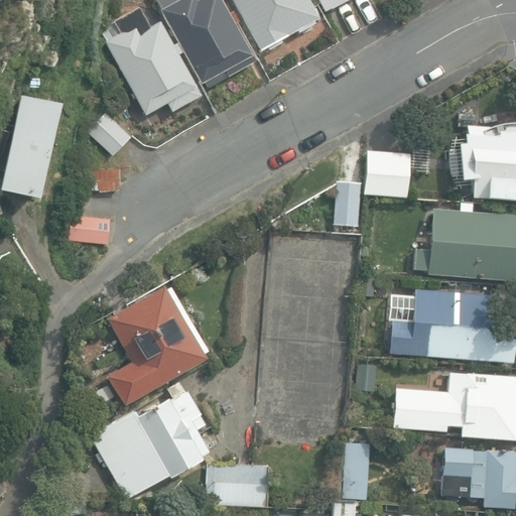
[(205,83),(208,90),(253,65),(233,25),(239,22),(233,12),(226,15),(218,0),(156,0),(161,10),(160,11),(200,85),(205,83)]
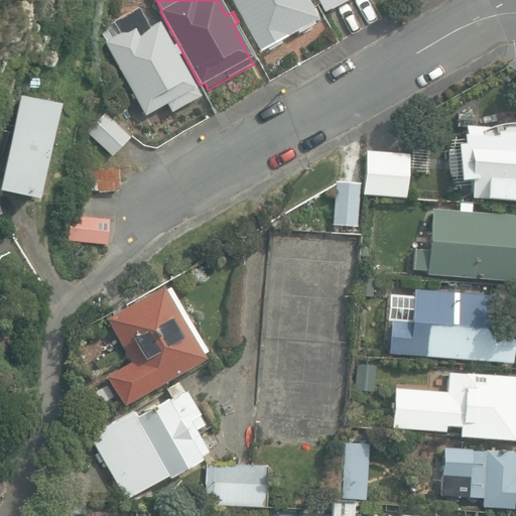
[(231,0),(259,51),(317,19),(306,0),(231,0)]
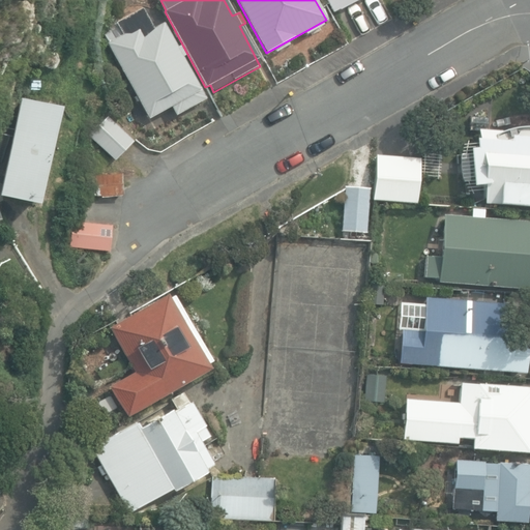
[(334,0),(340,10),(358,0),(334,0)]
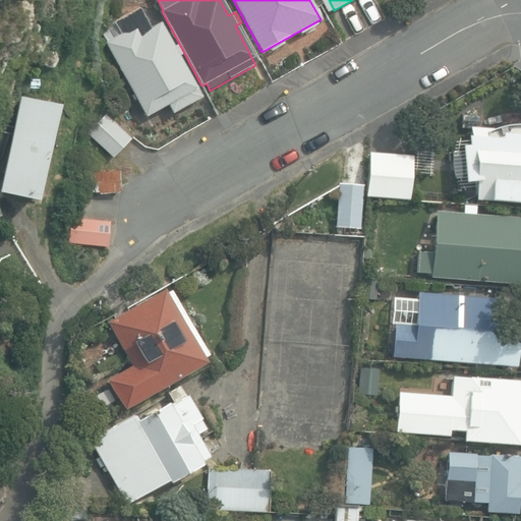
[(107,43),(147,117),(169,105),(173,113),(203,97),(179,56),(183,54),(178,44),(173,47),(161,22),(151,29),(140,8),(115,22),(121,35),(107,43)]
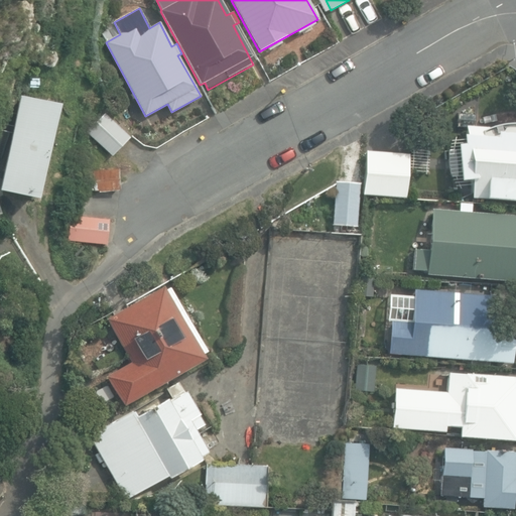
[(0,181),(0,190),(36,200),(55,107),(18,99),(0,181)]
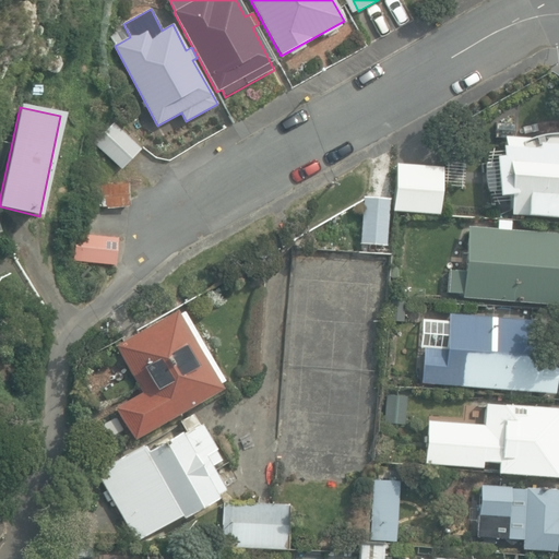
[(94,143),(122,169),(140,150),(113,123),(94,143)]
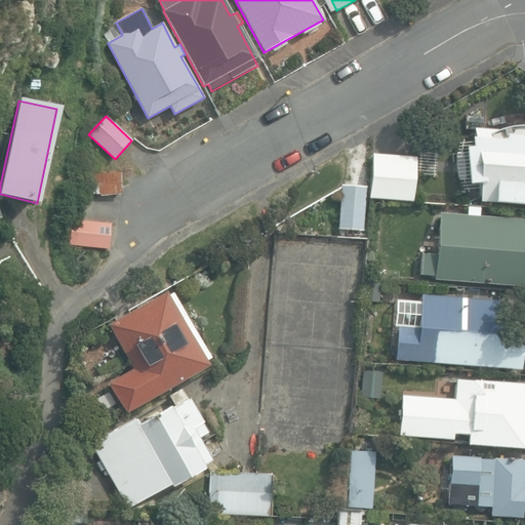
[(524,126),(516,126),(498,128),(473,129),(474,143),(471,143),(471,149),(466,149),(470,171),(469,187),(480,188),(479,202),(495,203),(495,207),(524,209),(524,126)]
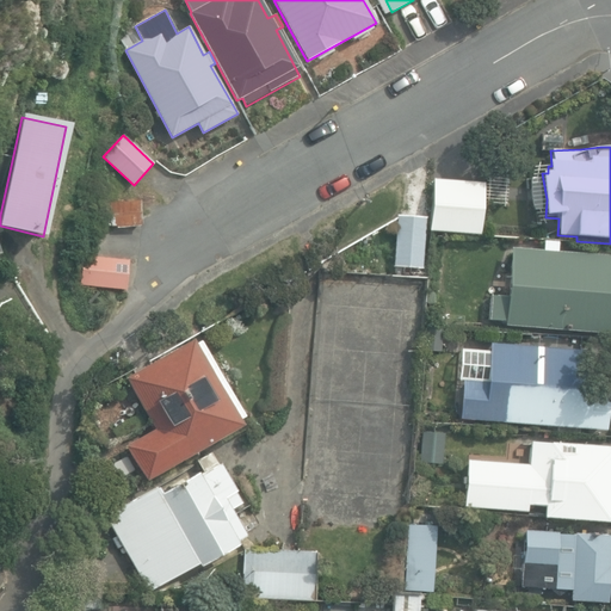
[(430,232),(482,235),(485,183),(432,179),(430,232)]
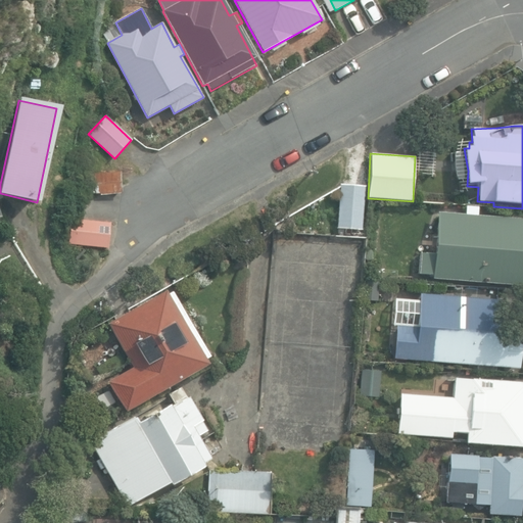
[(122,172),(82,173),(82,195),(123,193),(122,172)]
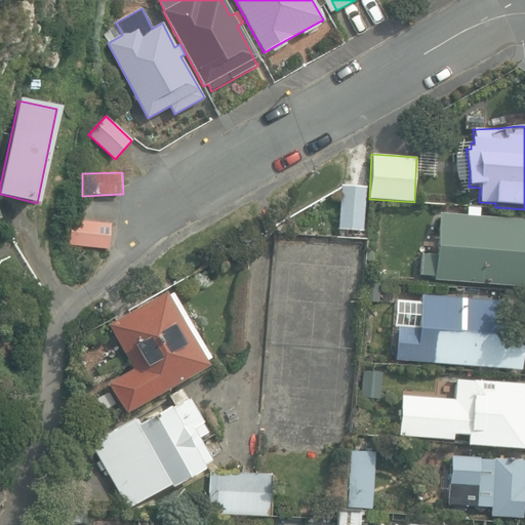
[(337,228),(363,230),(366,187),(341,185),(337,228)]
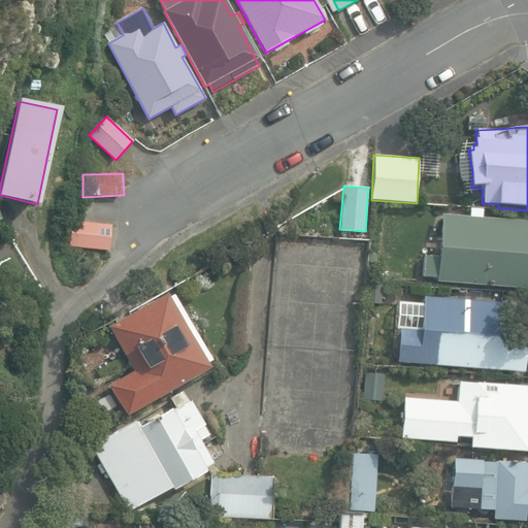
[(433,282),(526,289),(527,267),(527,220),(481,217),(481,209),(468,208),(467,215),(440,212),(436,259),(423,257),(421,276),(434,277),(433,282)]
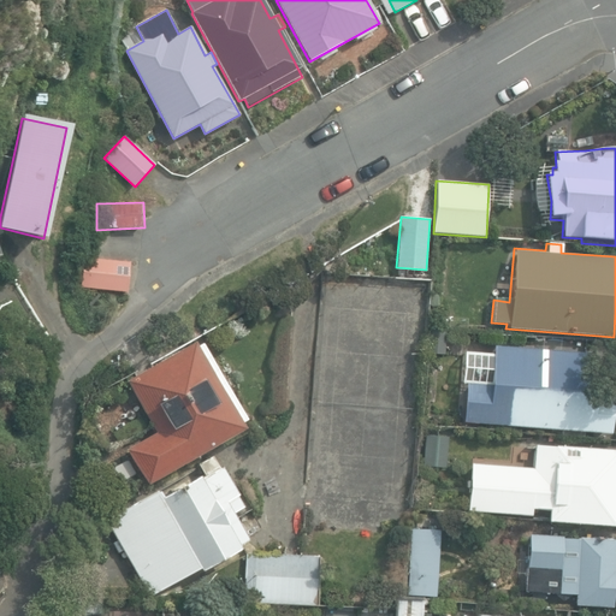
[(82,301),(128,306),(131,276),(86,272),(82,301)]
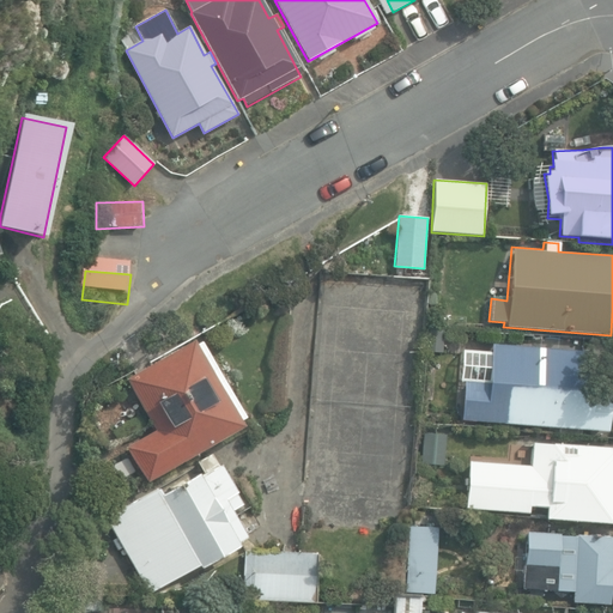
[(126,448),(146,483),(242,426),(238,420),(243,418),(200,343),(195,346),(192,341),(125,381),(155,431),(126,448)]
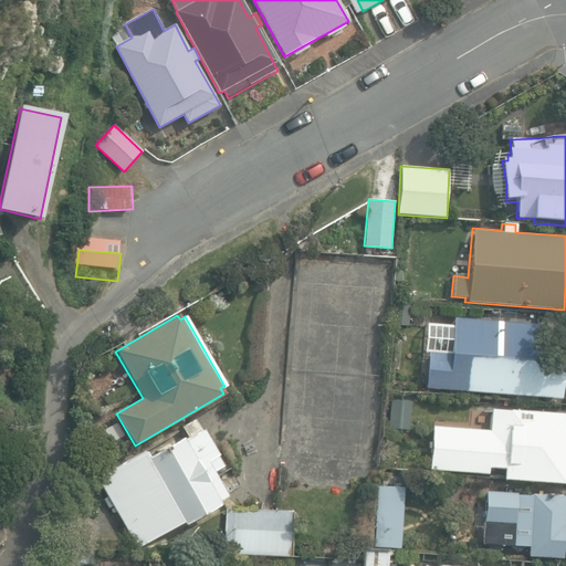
[(538,324),(452,318),(450,353),(428,352),(425,388),(562,400),(564,368),(545,367),(546,352),(537,350),(538,324)]
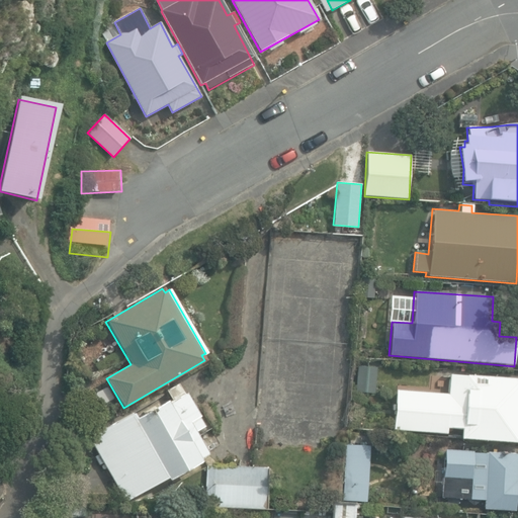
[(375,394),(377,366),(358,364),(356,392),(375,394)]
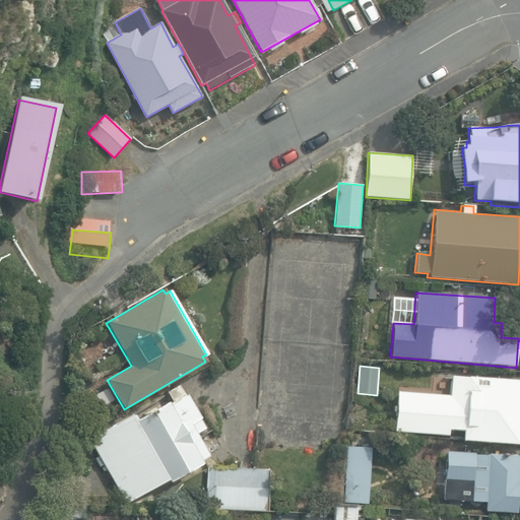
[(449,394),(398,392),(396,434),(449,437),(449,430),(464,431),(463,443),(519,446),(519,379),(450,376),(449,394)]
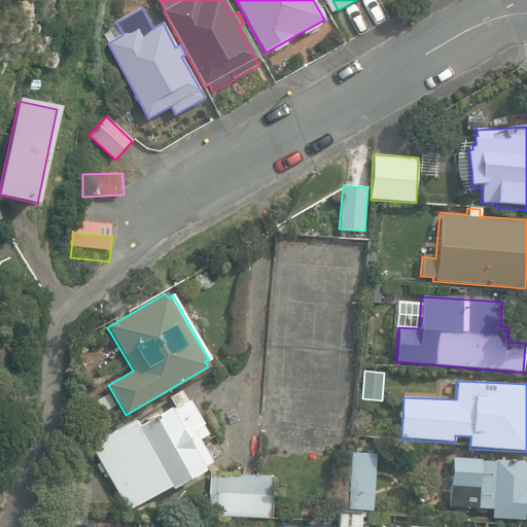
[(91,445),(128,511),(204,469),(203,466),(209,463),(197,440),(206,434),(186,400),(169,410),(168,408),(136,425),(133,421),(91,445)]
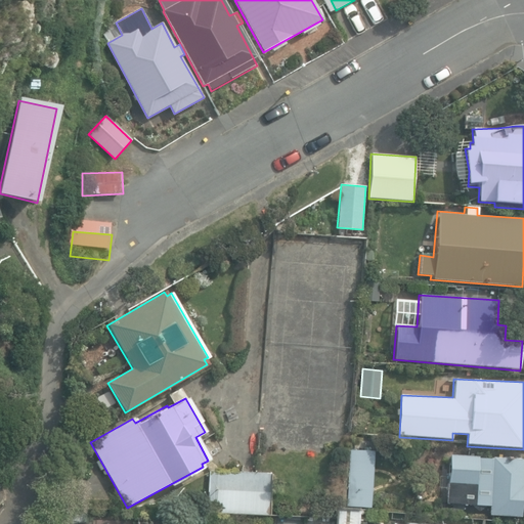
[(358,523),(360,509),(372,510),(376,450),(349,448),(345,508),(337,507),(336,523),(358,523)]
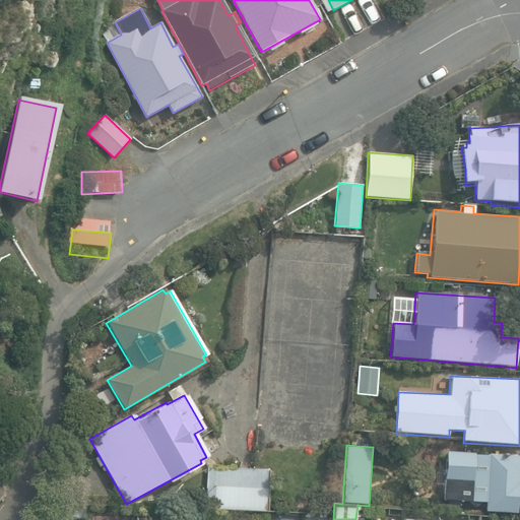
[(486,512),(515,513),(519,512),(519,457),(518,458),(518,453),(488,452),(488,455),(474,455),(474,452),(446,451),(444,501),(486,502),(486,512)]
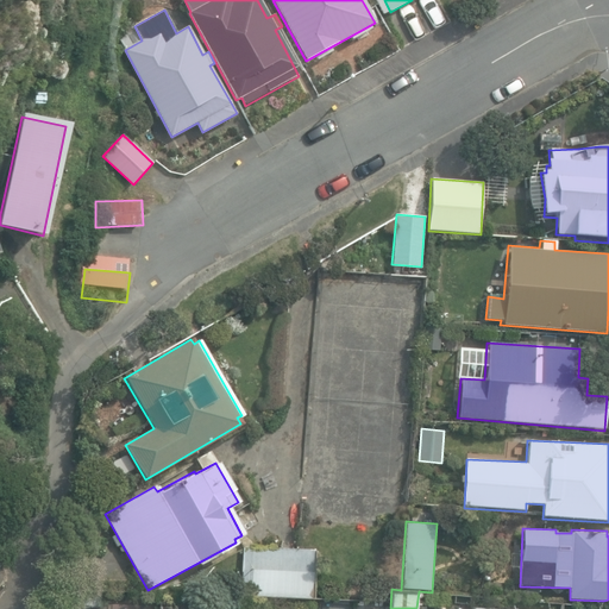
[(226,596),(314,600),(316,551),(242,547),(240,578),(227,578),(226,596)]
